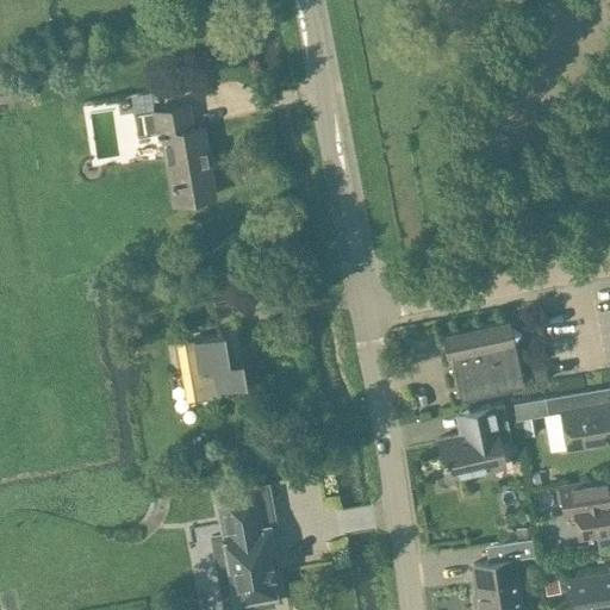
[(137,135),(155,132),(155,134),(159,132),(194,126),(190,103),(150,110),(150,111),(134,114),(137,135)]
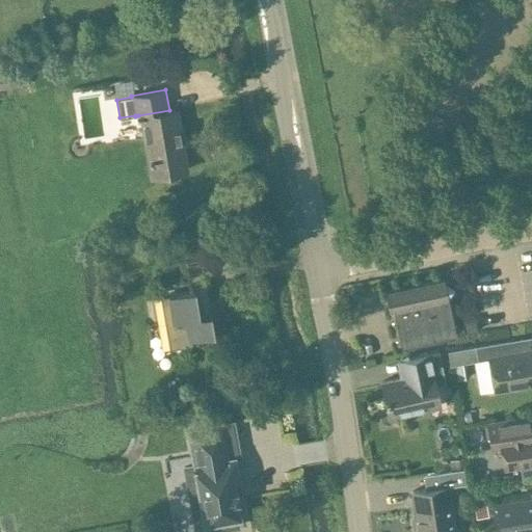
[(138,115),(149,178),(187,170),(183,144),(186,143),(183,128),(180,129),(177,109),(169,110),(138,115)]
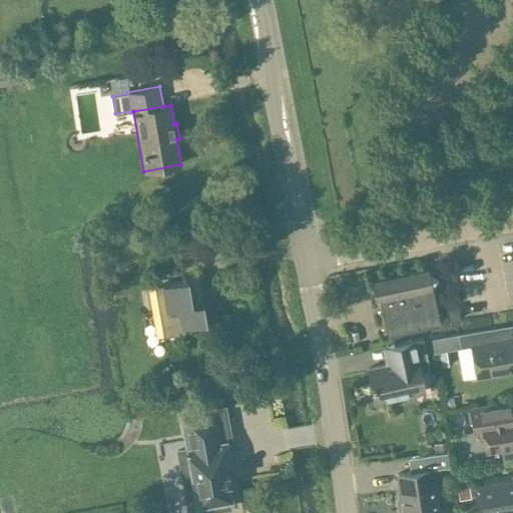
[(386,336),(440,324),(428,268),(371,281),(373,291),(377,290),(386,336)]
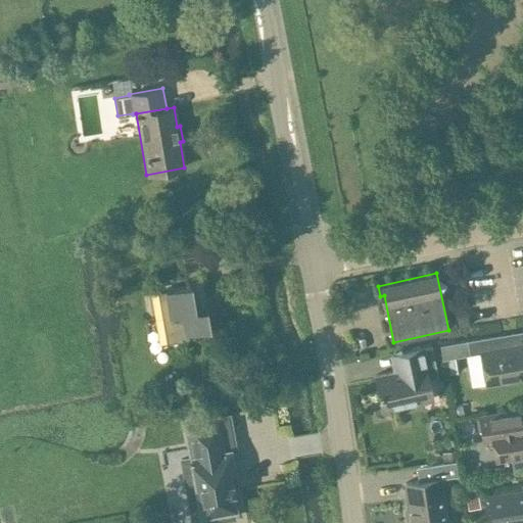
[(185,340),(184,333),(210,328),(206,307),(195,310),(191,285),(157,291),(167,343),(185,340)]
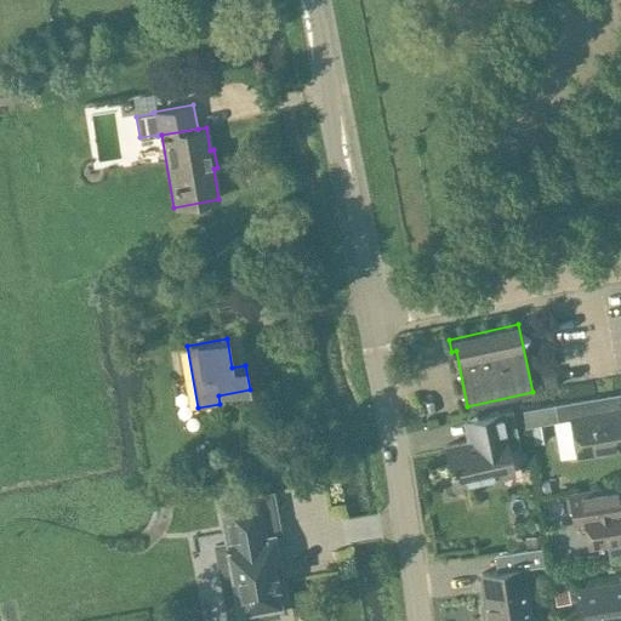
[(542,389),(558,386),(554,371),(539,375),(542,389)]
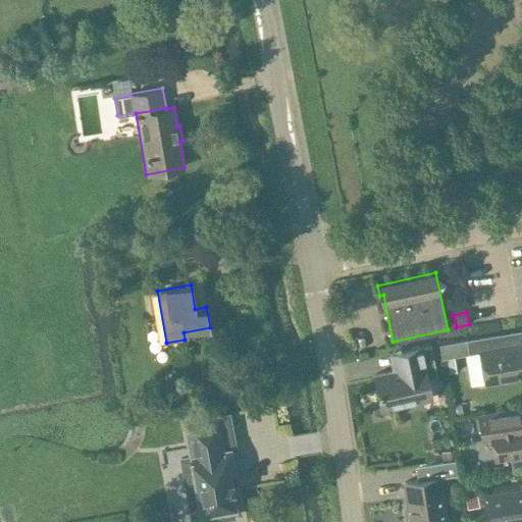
[(521,343),(502,347),(500,334),(465,340),(438,345),(441,360),(478,353),(484,385),(521,378),(521,343)]
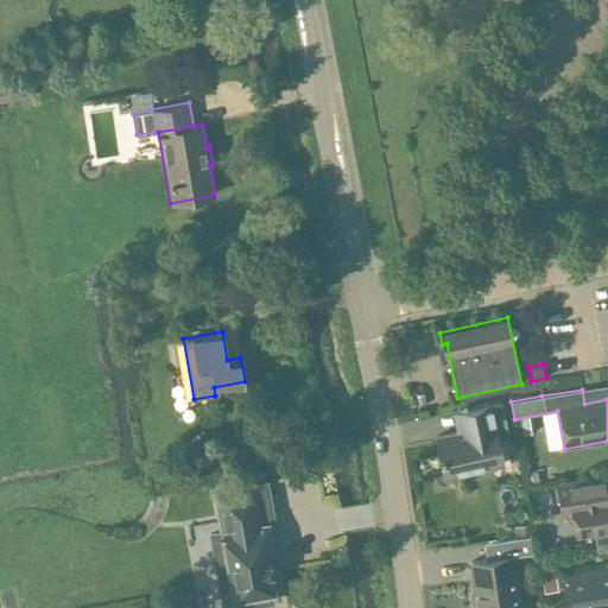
[(502,466),(498,441),(510,438),(502,403),(453,412),(456,432),(436,437),(444,479),(502,466)]
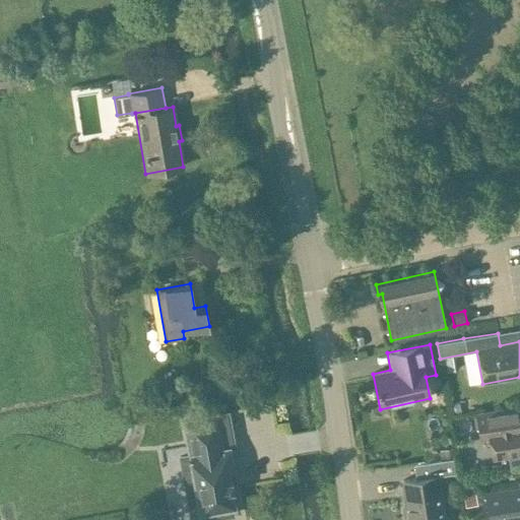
[(492,459),(508,456),(510,466),(519,464),(519,404),(497,409),(474,412),(478,443),(489,441),(492,459)]
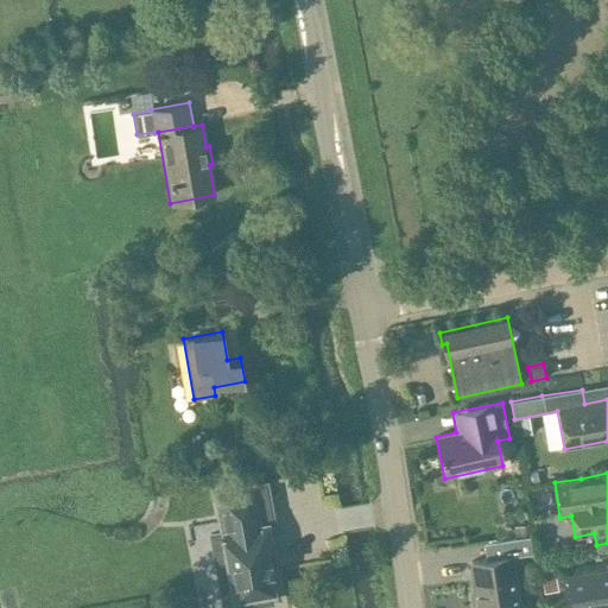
[(272,549),(272,548),(267,523),(263,524),(255,486),(215,493),(222,532),(210,534),(222,599),(248,594),(251,606),(272,601),(270,589),(273,589),(270,571),(272,570),(271,561),(267,561),(265,552),(270,551),(271,550),(271,549),(272,549)]
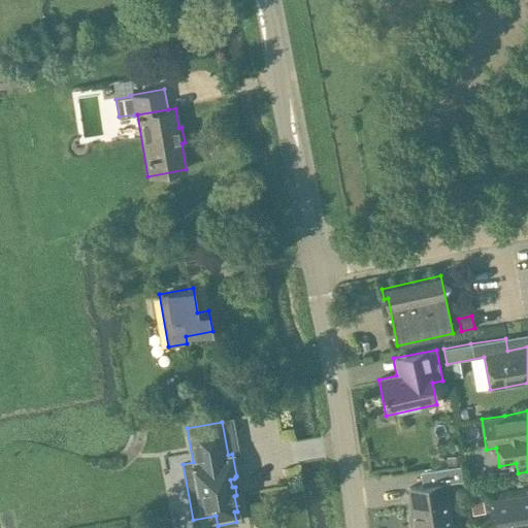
[(459,455),(446,457),(448,467),(450,467),(461,465),(459,455)]
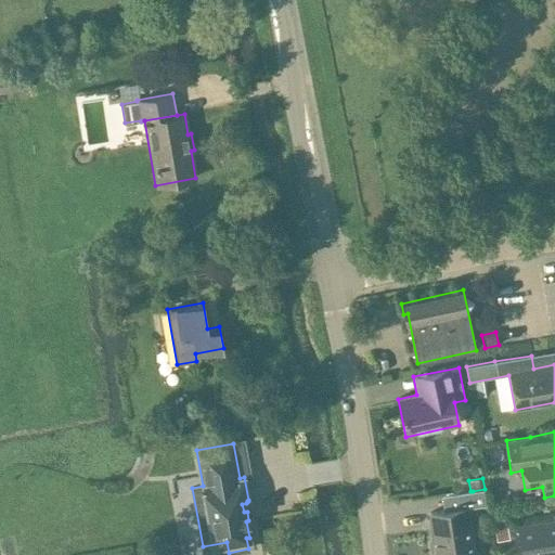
[(485,489),(473,491),(475,505),(487,504),(485,489)]
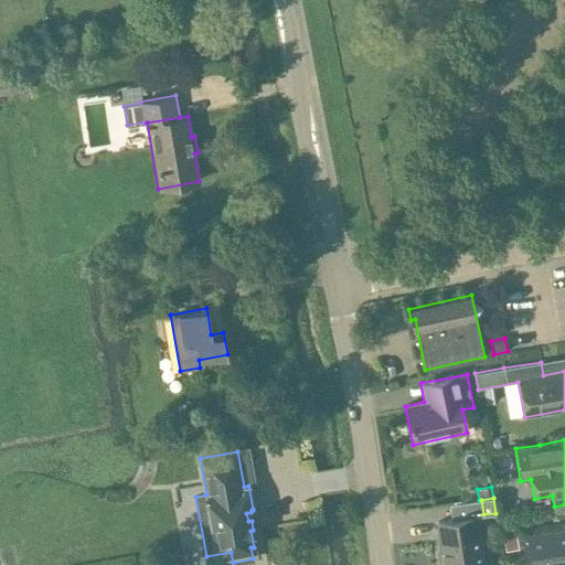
[(483,561),(477,515),(437,522),(441,551),(438,552),(440,564),(487,564),(487,560),(483,561)]
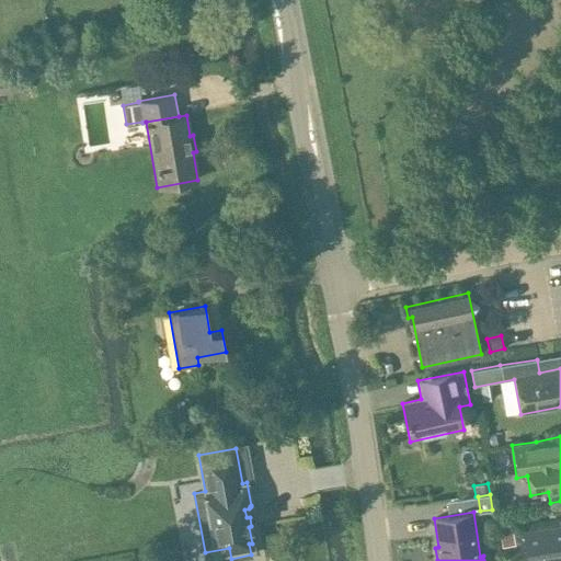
[(527,560),(560,560),(560,529),(524,536),(527,560)]
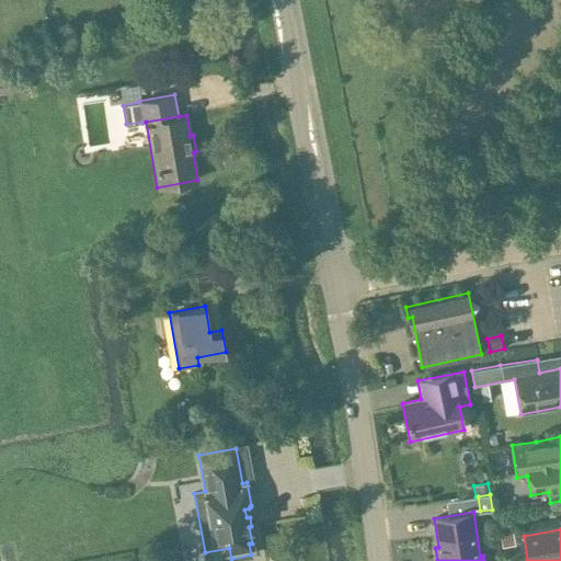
[(514,534),(501,536),(502,546),(515,544),(514,534)]
